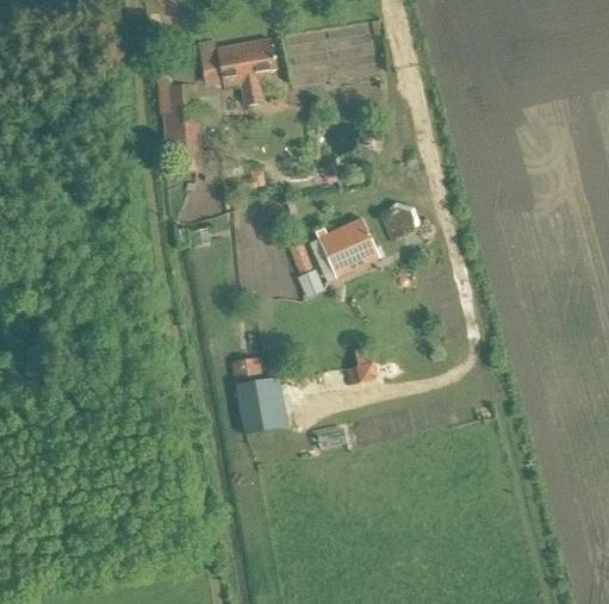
[(277,64),(272,37),(216,47),(215,38),(198,41),(204,81),(222,79),(223,85),(241,82),(243,101),(263,99),(260,75),(272,74),(269,66),(277,64)]
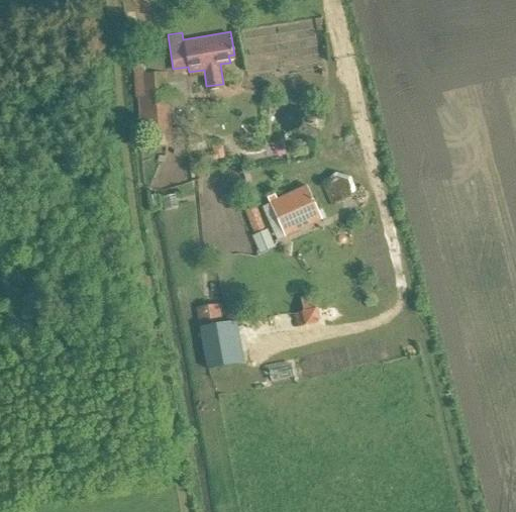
[(172,143),(168,71),(139,73),(140,96),(138,96),(139,119),(144,119),(145,145),(172,143)]
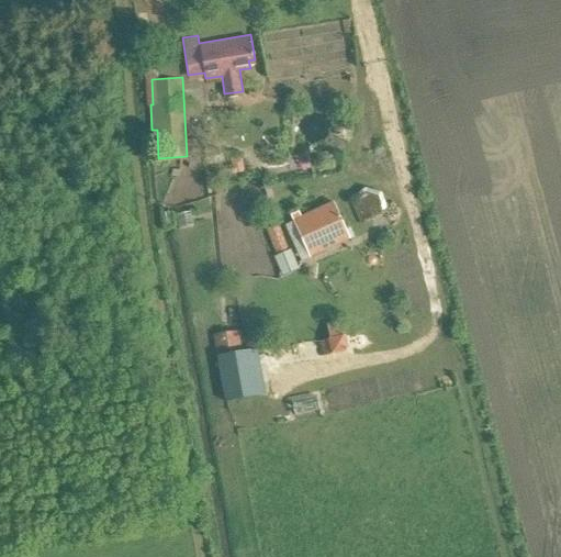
[(359,211),(379,210),(378,190),(358,190),(359,211)]
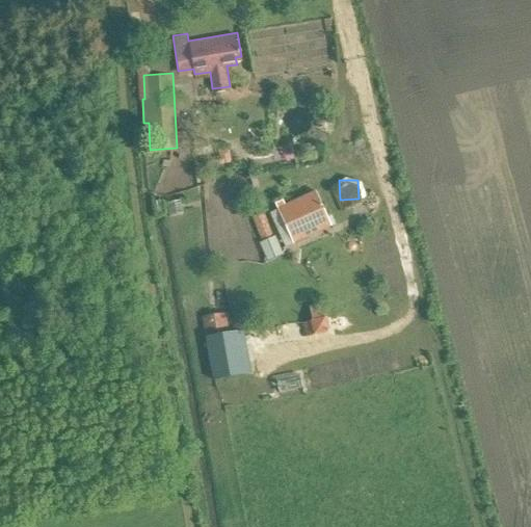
[(317,189),(277,207),(293,241),(333,222),(317,189)]
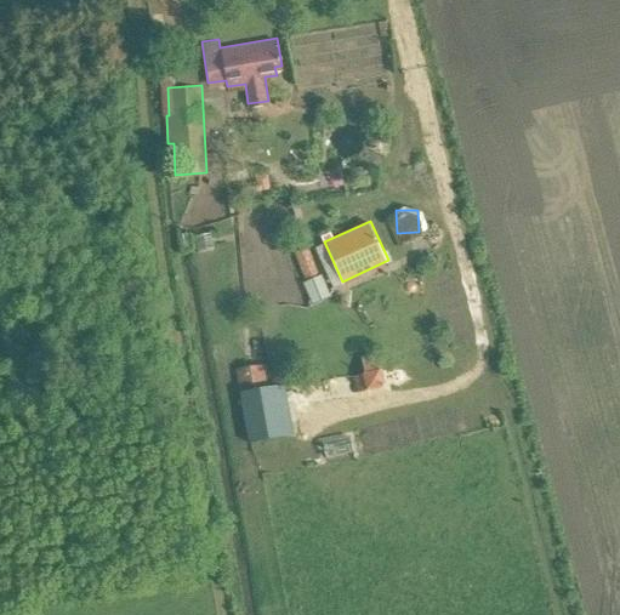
[(263,362),(235,366),(240,391),(267,386),(263,362)]
